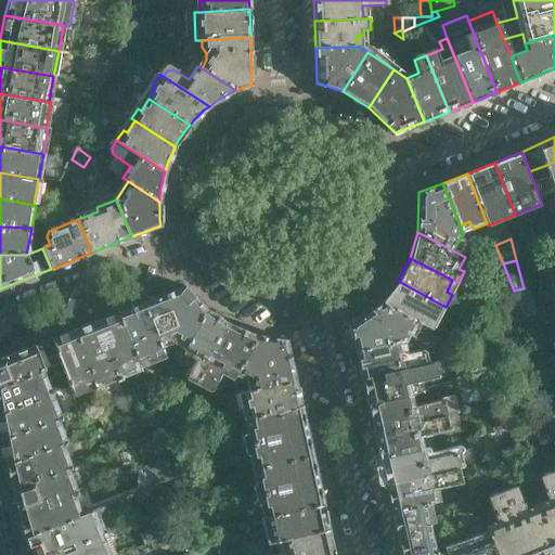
[(446,307),(398,281),(381,301),(416,321),(428,326),(434,315),(440,318),(446,307)]
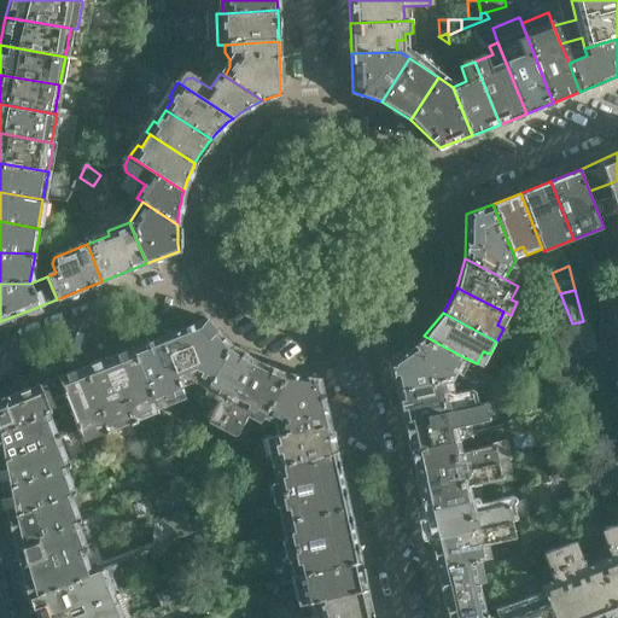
[(207,385),(228,344),(205,318),(158,337),(176,384),(193,378),(207,385)]
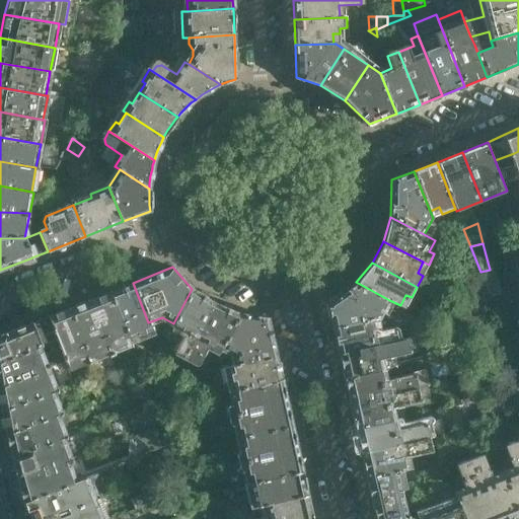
[(502,293),(495,268),(490,270),(496,294),(502,293)]
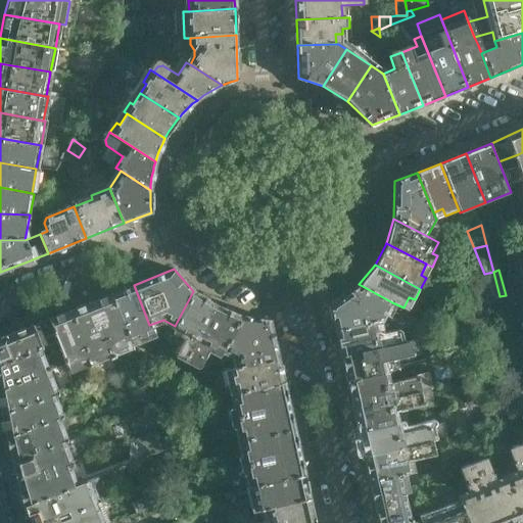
[(500,296),(493,272),(484,274),(493,298),(500,296)]
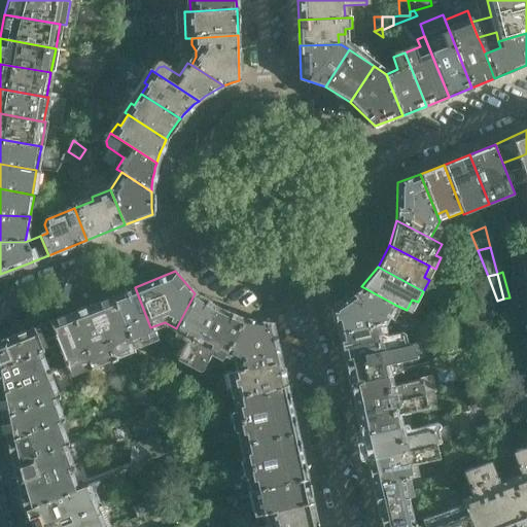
[(386,321),(395,305),(361,286),(331,308),(337,332),(380,323),(386,321)]
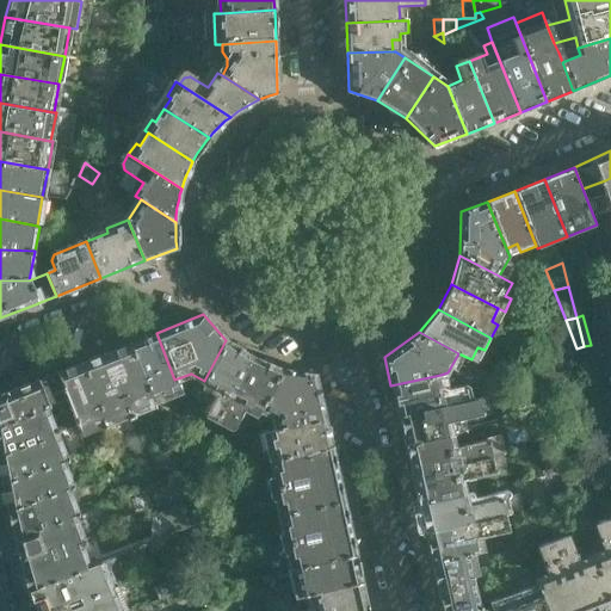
[(174,380),(156,333),(131,343),(154,401),(179,392),(174,380)]
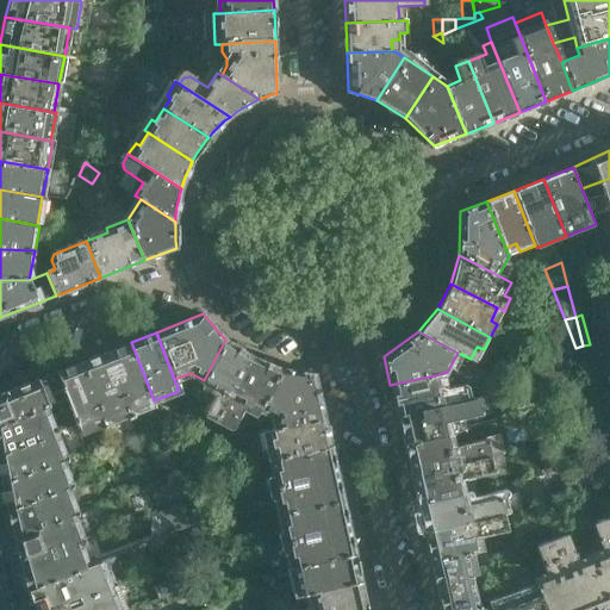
[(217,423),(251,358),(225,340),(204,380),(199,387),(212,394),(205,410),(207,419),(217,423)]
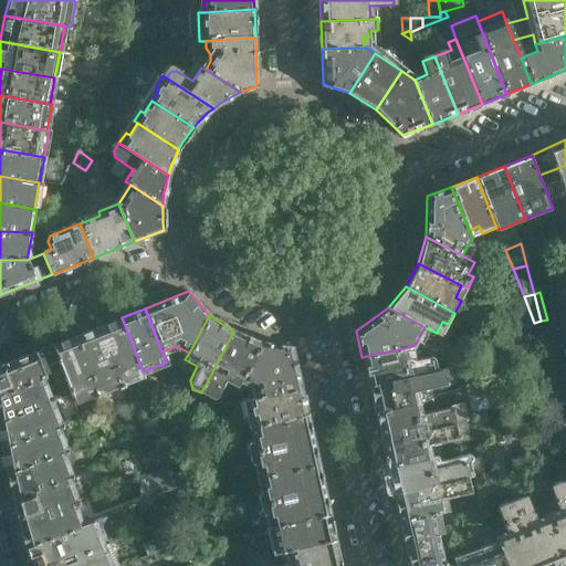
[(145,376),(143,371),(122,317),(98,327),(122,386),(145,376)]
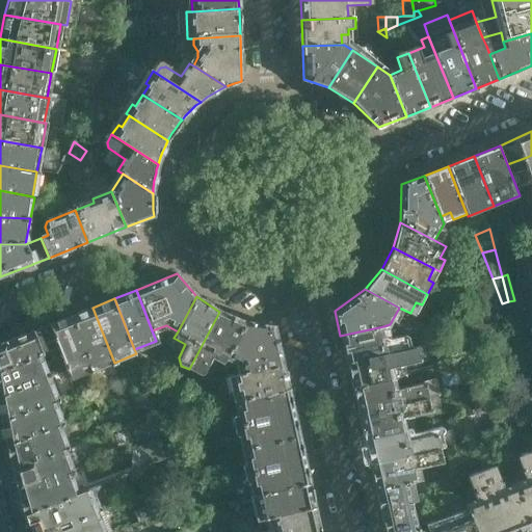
[(114,363),(92,308),(71,316),(92,371),(114,363)]
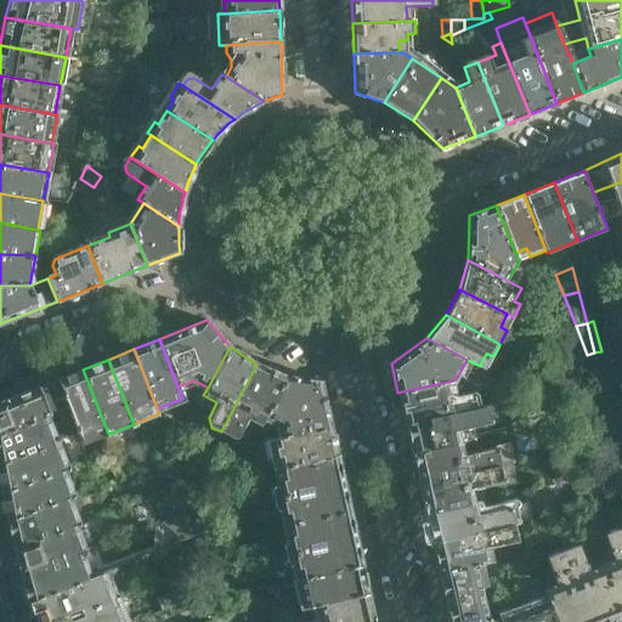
[(264,417),(286,375),(256,365),(221,431),(228,436),(239,434),(247,418),(260,425),(264,417)]
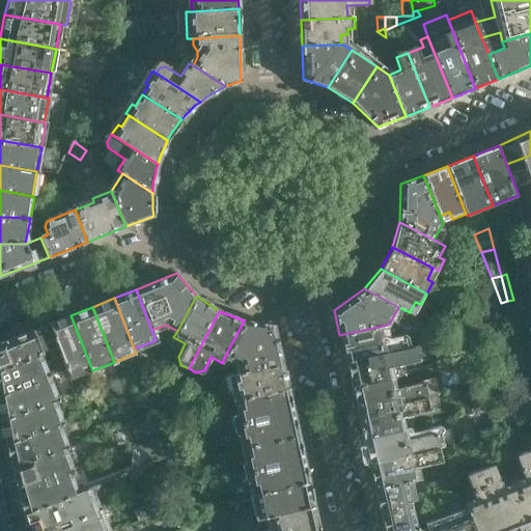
[(92,370),(71,315),(49,324),(50,325),(58,345),(70,373),(83,368),(84,373),(92,370)]
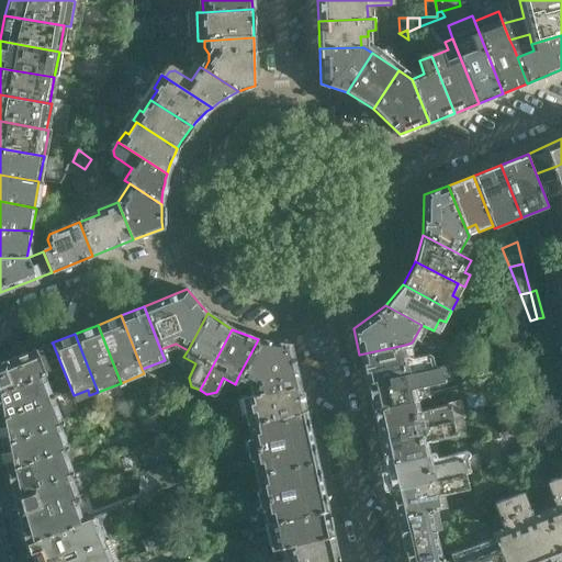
[(299,384),(289,343),(258,339),(238,377),(251,383),(254,394),(299,384)]
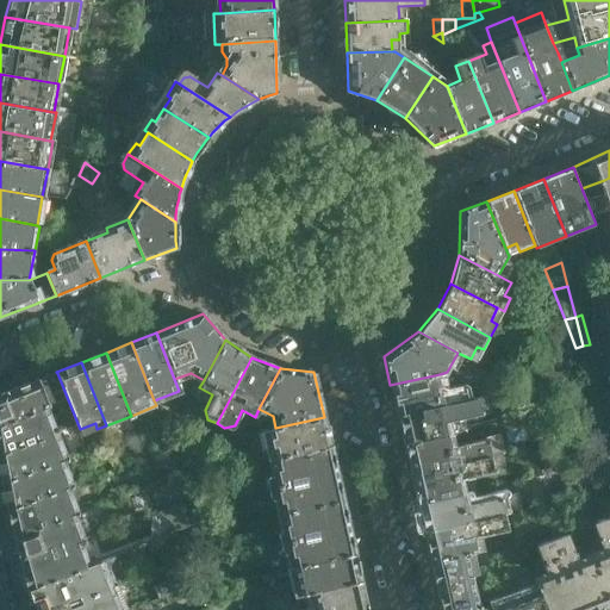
[(0,423),(49,404),(67,397),(57,373),(38,380),(38,379),(0,393),(0,423)]
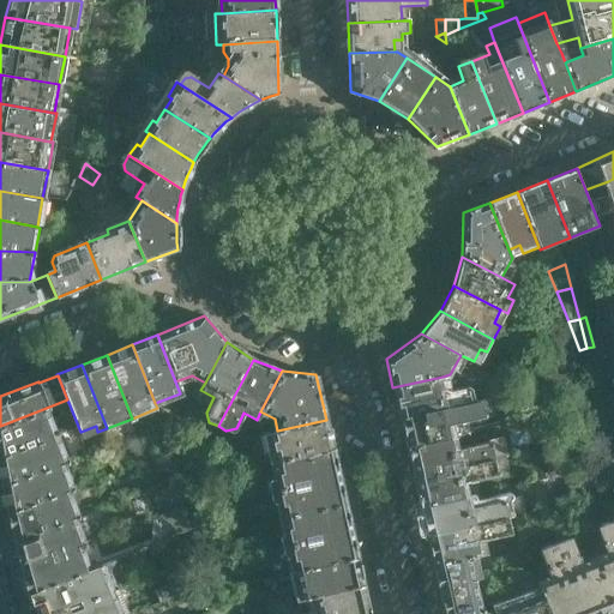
[(477,399),(476,390),(470,386),(445,392),(443,377),(392,387),(399,417),(477,399)]
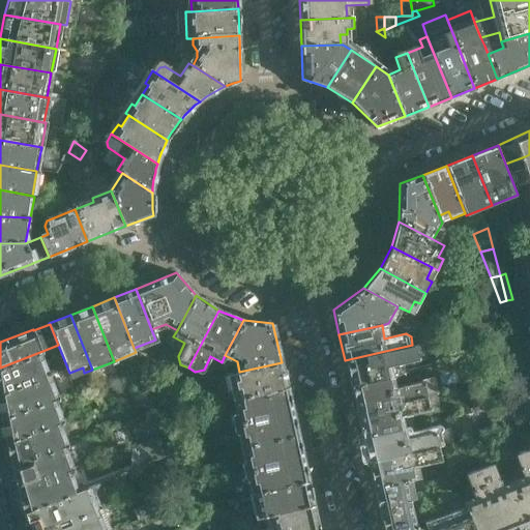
[(393,376),(390,362),(425,354),(422,343),(412,345),(345,360),(350,385),(393,376)]
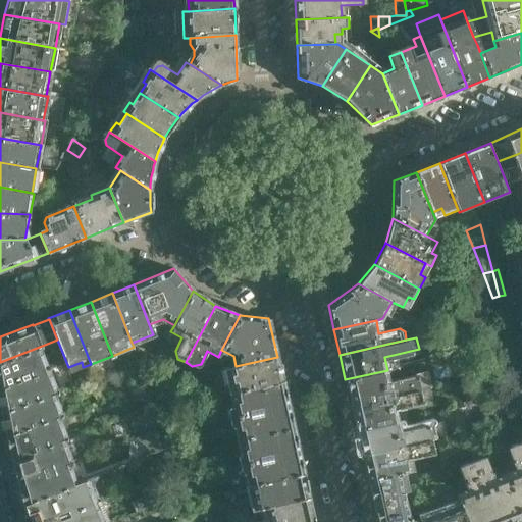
[(158,354),(154,343),(147,345),(152,356),(158,354)]
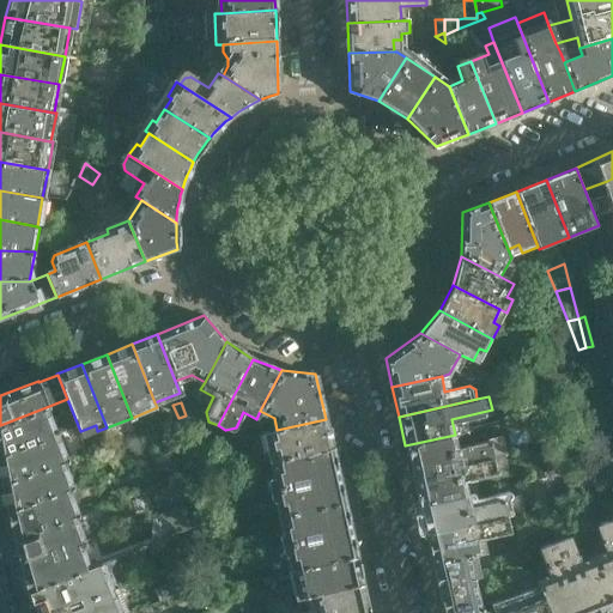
[(0,454),(59,432),(49,406),(0,425),(0,454)]
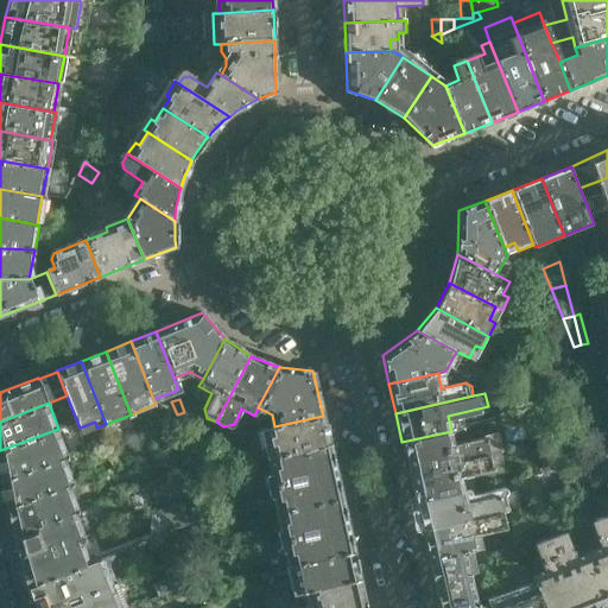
[(323,416),(274,426),(263,429),(268,456),(329,443),(323,416)]
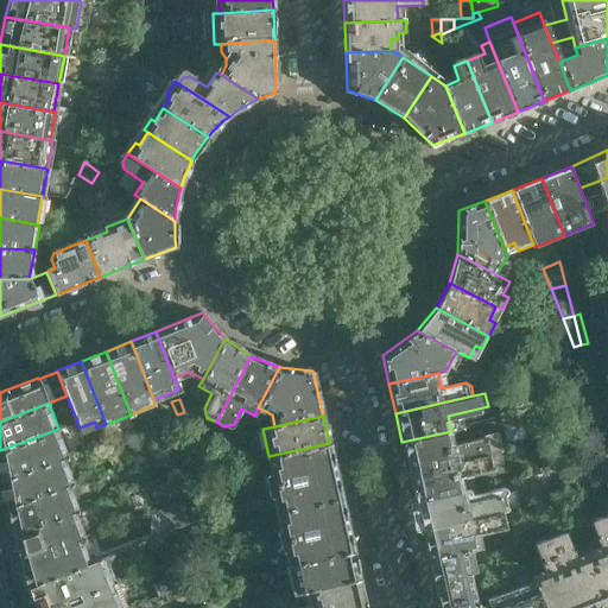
[(64,456),(68,454),(58,429),(0,450),(0,476),(1,480),(64,456)]
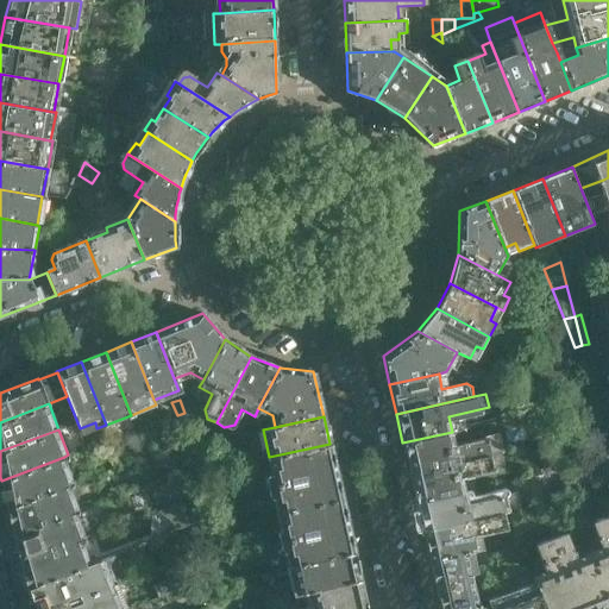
[(409,472),(498,452),(496,438),(456,447),(452,432),(402,443),(409,472)]
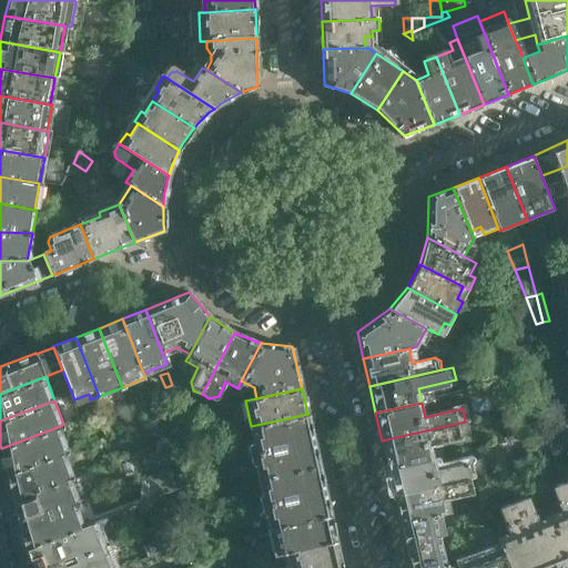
[(313,439),(307,414),(251,426),(254,440),(249,442),(252,453),(313,439)]
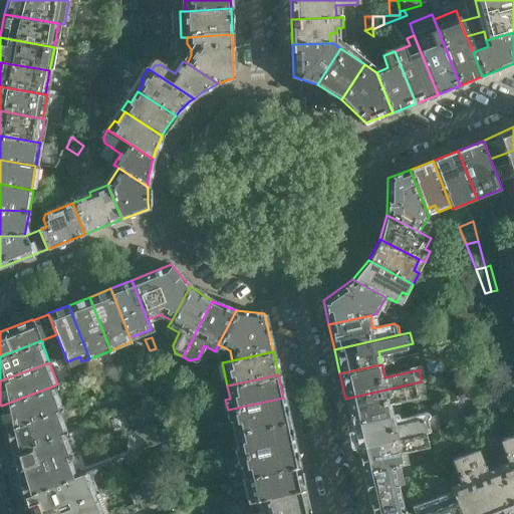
[(393,414),(390,401),(424,393),(421,381),(345,399),(350,423),(393,414)]
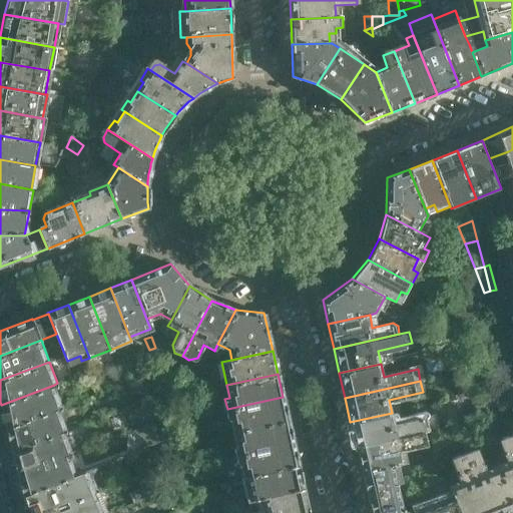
[(143,399),(137,383),(122,389),(128,404),(143,399)]
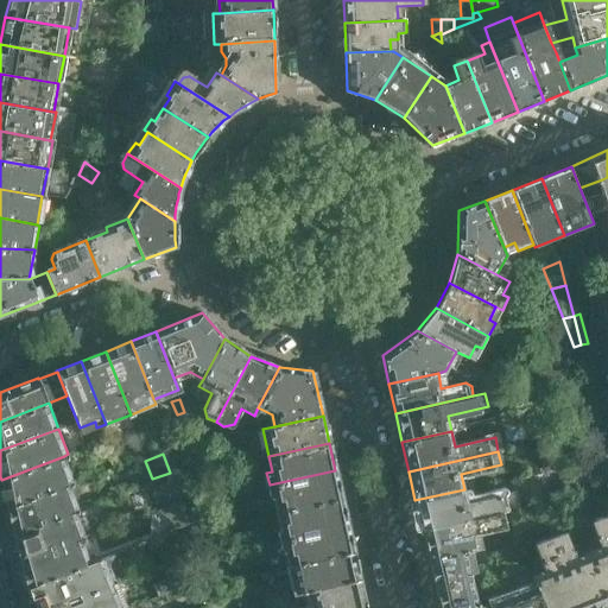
[(553,467),(550,455),(539,457),(542,469),(553,467)]
